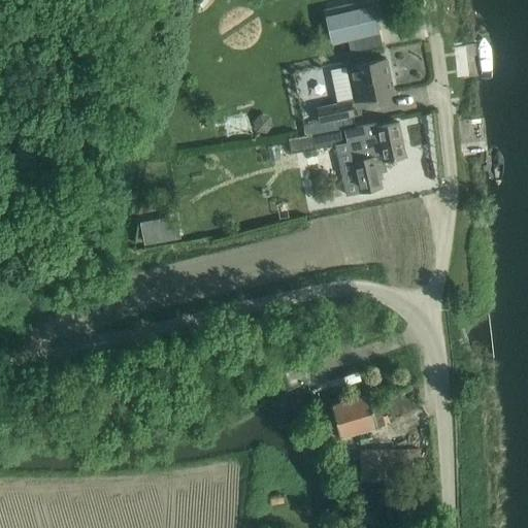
[(363,8),(361,0),(353,0),(325,6),(332,40),(380,30),(374,5),(363,8)]
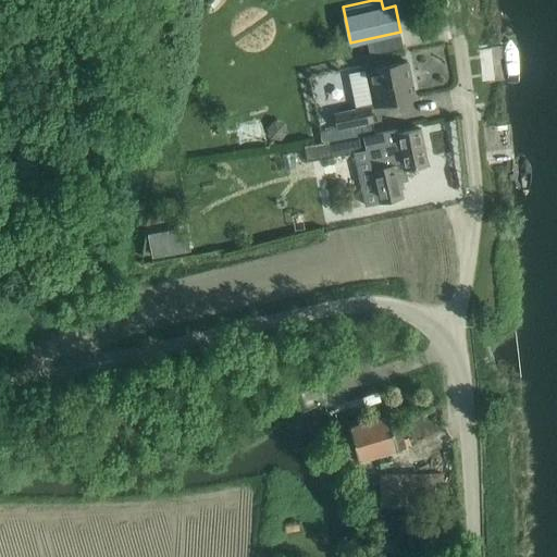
[(413,97),(406,61),(366,69),(369,86),(374,85),(378,104),(413,97)]
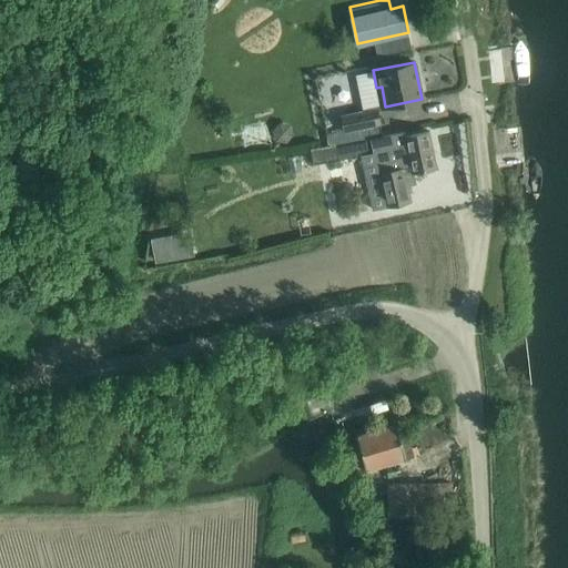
[(344,130),(379,123),(376,108),(341,115),(344,130)]
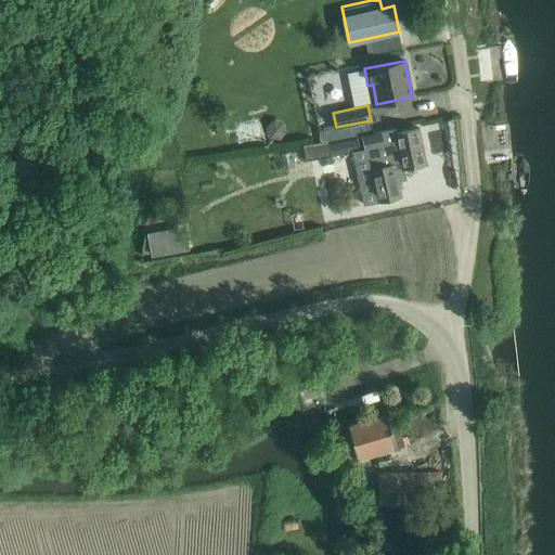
[(370,171),(371,175),(376,196),(400,191),(397,173),(403,172),(403,168),(426,163),(418,128),(395,132),(394,129),(361,136),(302,145),(304,149),(306,159),(351,151),(352,153),(369,150),(373,171),(370,171)]
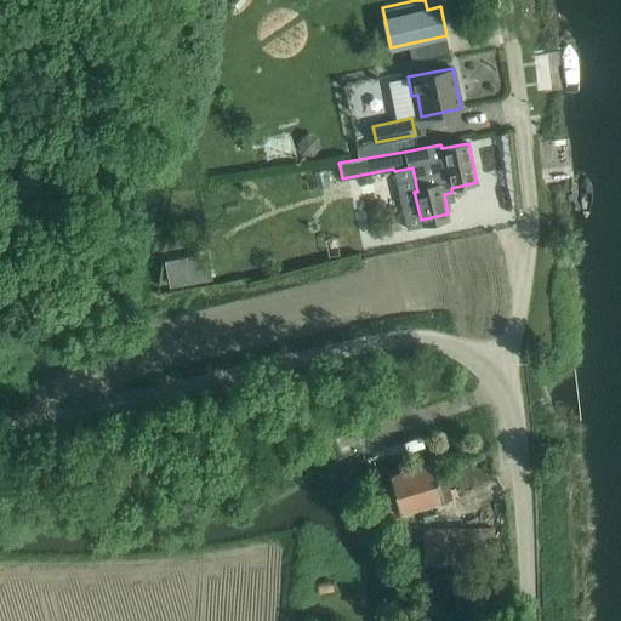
[(396,402),(399,412),(411,409),(408,397),(396,402)]
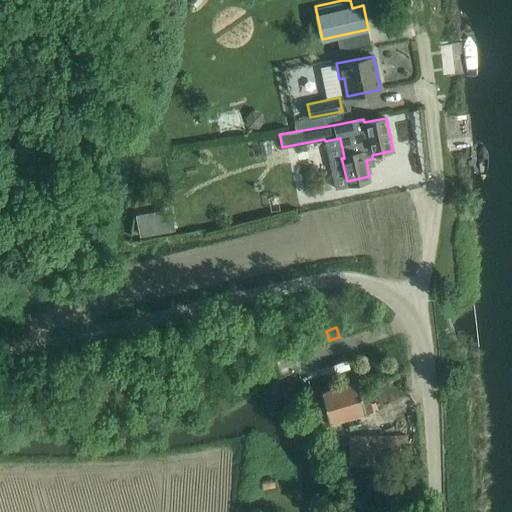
[(349,368),(347,359),(333,364),(335,372),(349,368)]
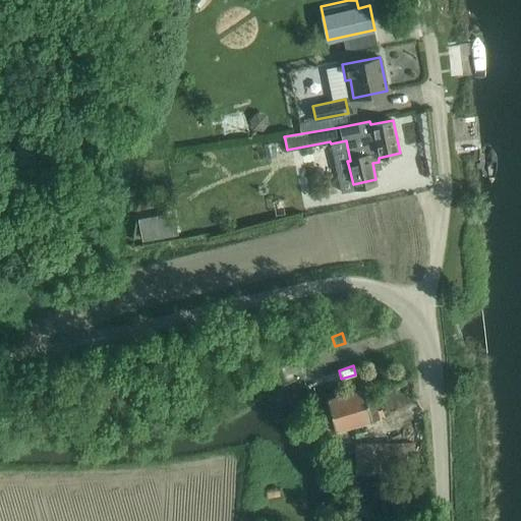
[(368,406),(363,388),(327,398),(330,408),(315,411),(322,433),(379,418),(374,404),(368,406)]
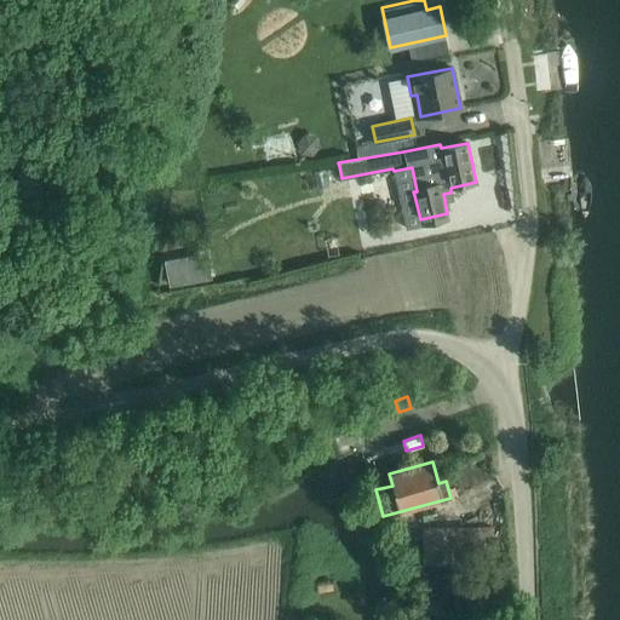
[(494,563),(494,528),(424,527),(423,562),(494,563)]
